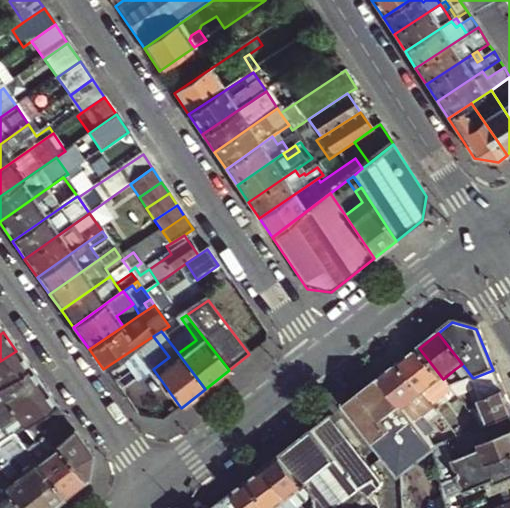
[(449,387),(443,379),(419,348),(399,364),(422,395),(430,404),(435,411),(455,394),(449,387)]
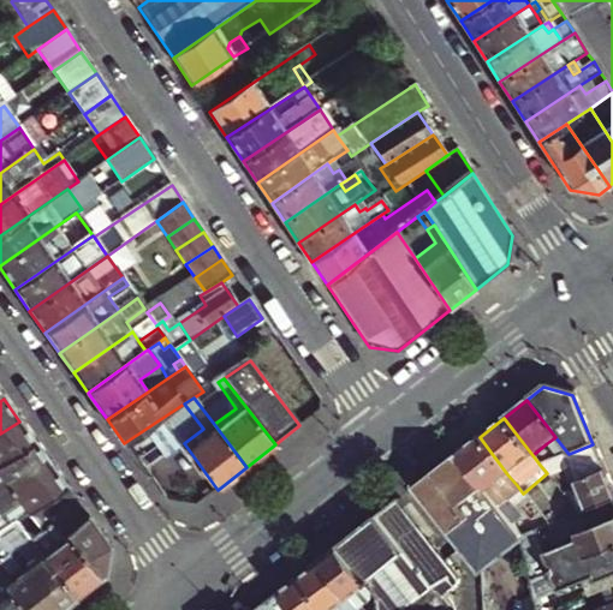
[(0,466),(35,443),(19,422),(0,434),(0,466)]
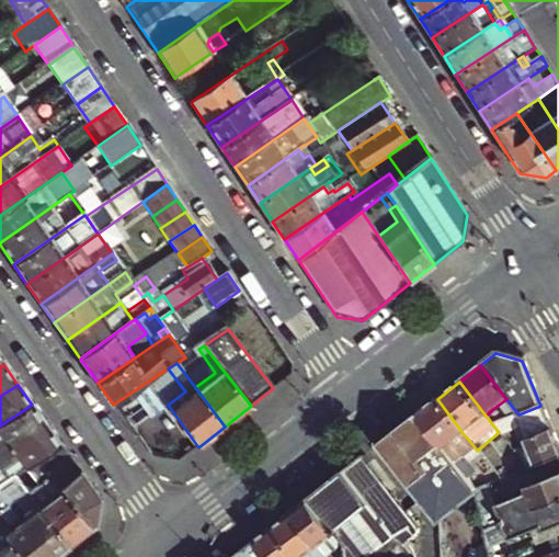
[(437,399),(417,416),(453,464),(458,459),(455,456),(448,445),(463,433),(437,399)]
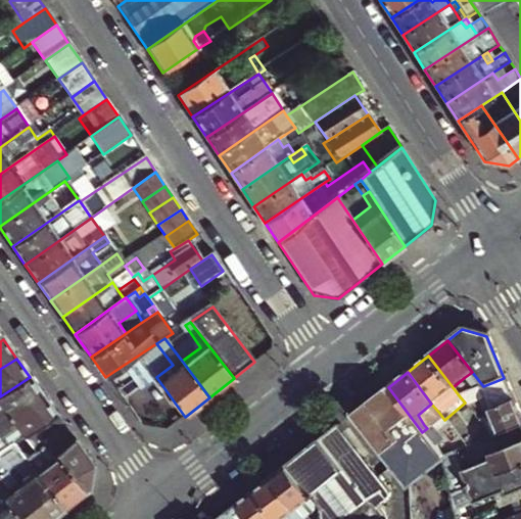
[(465,377),(472,386),(479,381),(472,372),(465,377)]
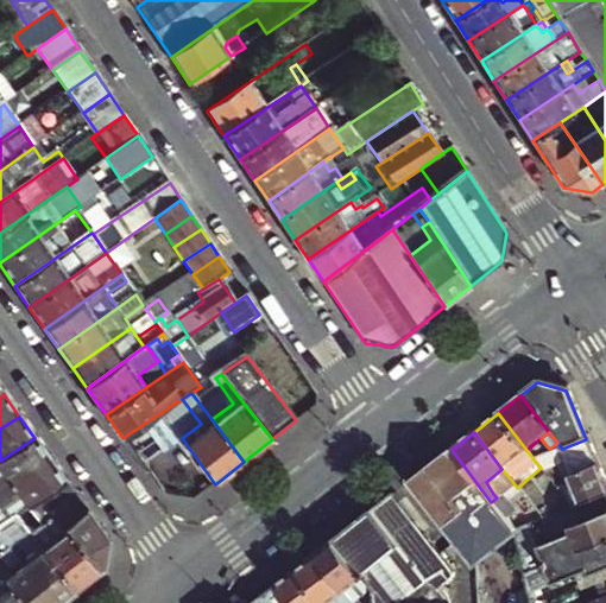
[(0,493),(50,459),(35,438),(0,461),(0,493)]
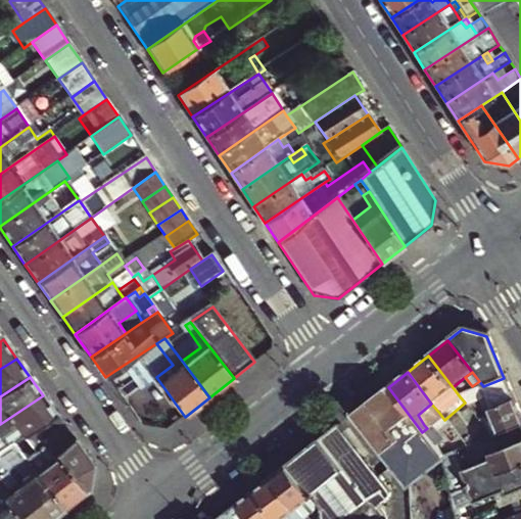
[(520,421),(504,378),(483,386),(474,389),(459,395),(465,403),(486,394),(499,422),(504,434),(520,426),(520,421)]
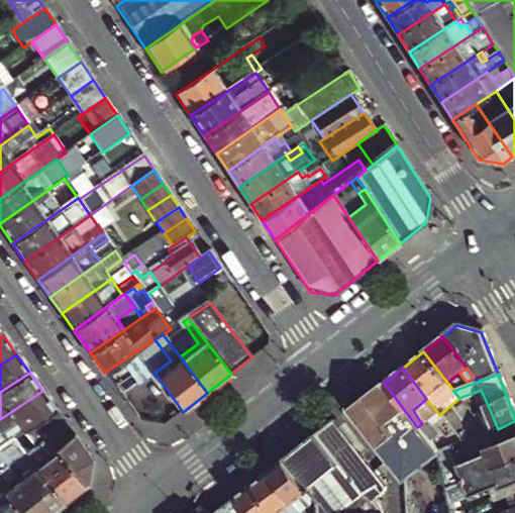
[(467,382),(469,385),(478,382),(474,377),(467,382)]
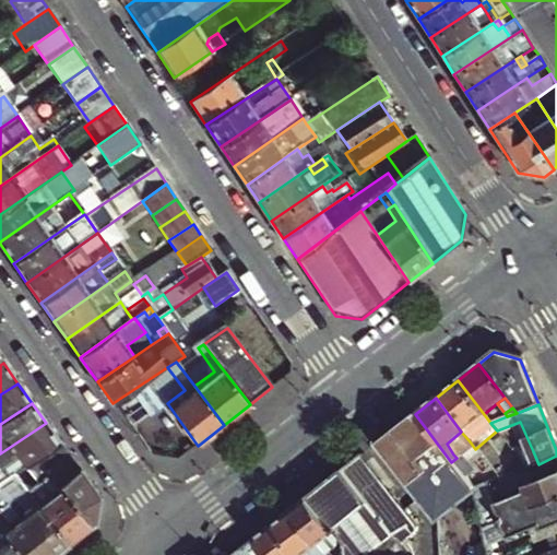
[(451,462),(415,414),(377,444),(436,520),(473,491),(451,462)]
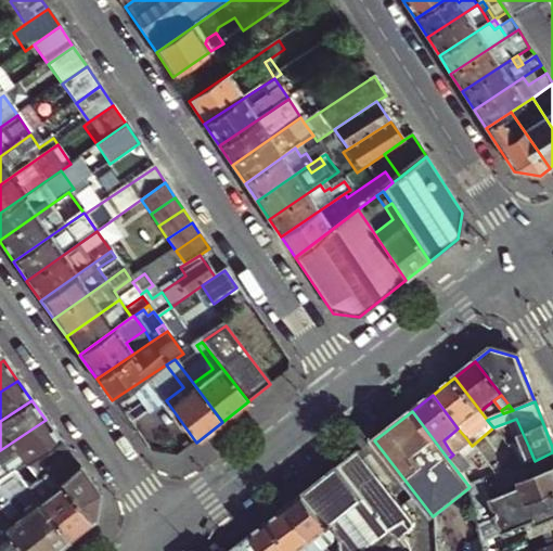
[(59,439),(46,420),(0,450),(0,468),(4,475),(13,470),(28,460),(35,456),(59,439)]
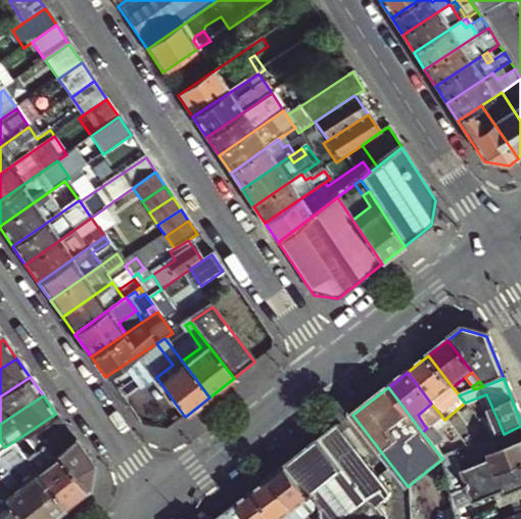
[(424,425),(439,413),(431,404),(418,415),(424,425)]
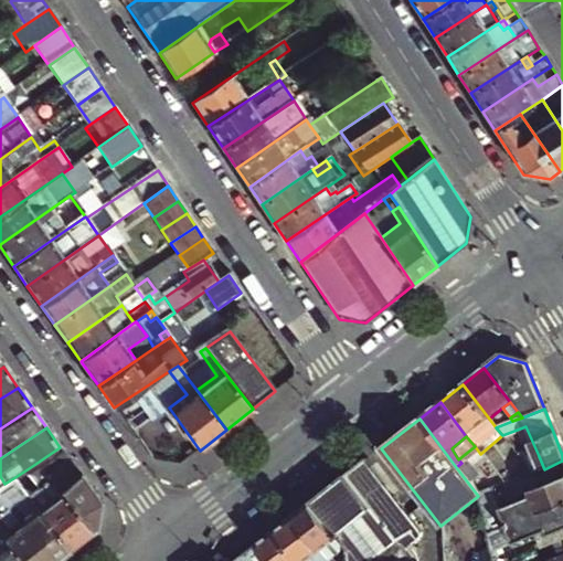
[(60,447),(35,464),(45,477),(91,535),(95,531),(99,503),(89,489),(80,497),(70,483),(81,476),(60,447)]
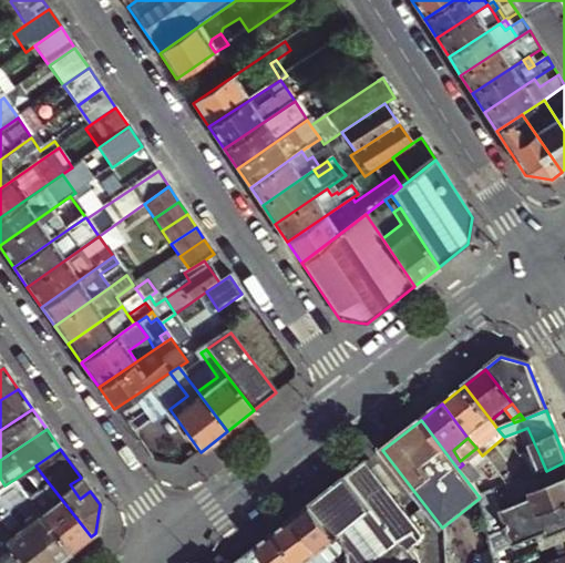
[(496,474),(506,487),(534,476),(525,464),(519,456),(496,474)]
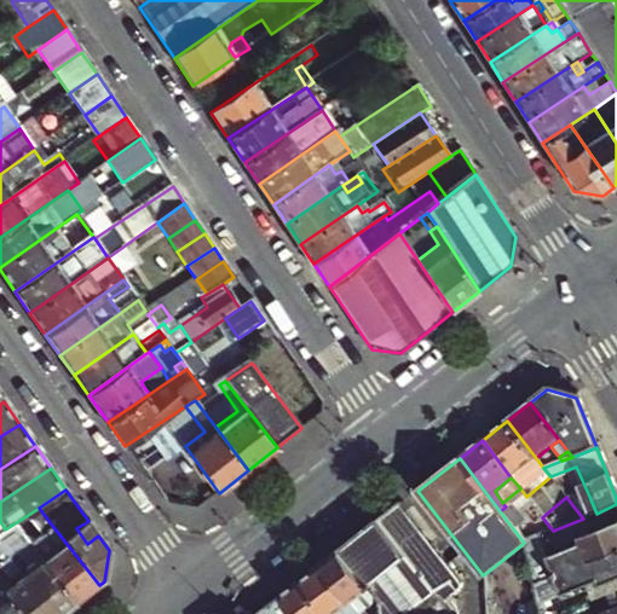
[(597,514),(590,499),(574,507),(583,519),(597,514)]
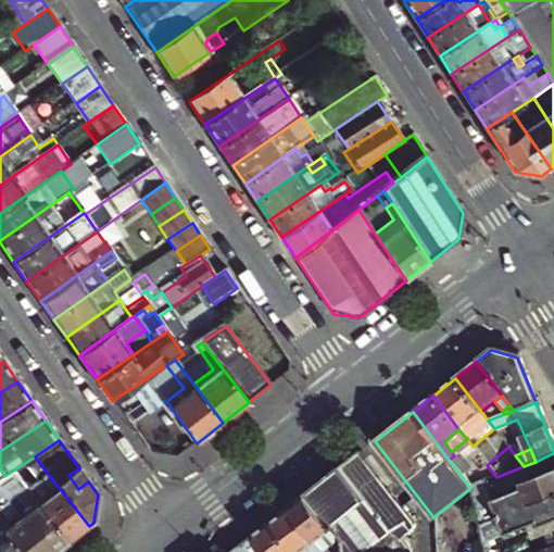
[(414,528),(357,455),(305,497),(340,541),(340,542),(341,551),(408,551),(402,542),(413,532),(414,528)]
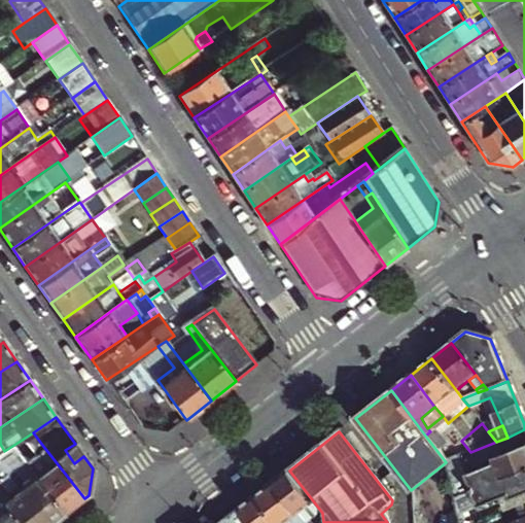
[(42,445),(33,432),(27,437),(36,449),(42,445)]
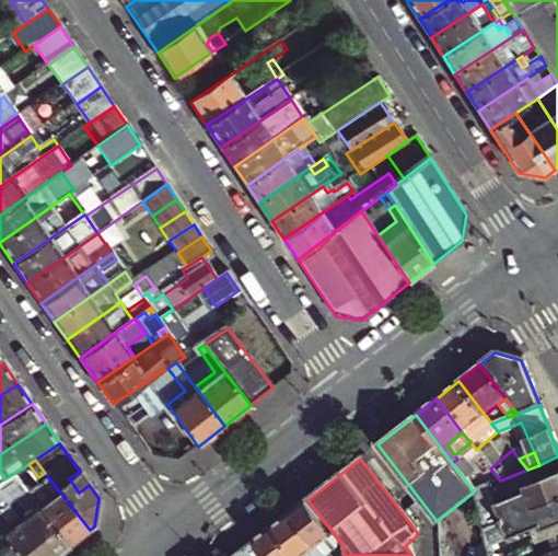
[(43,484),(28,495),(69,546),(90,530),(45,473),(38,477),(43,484)]
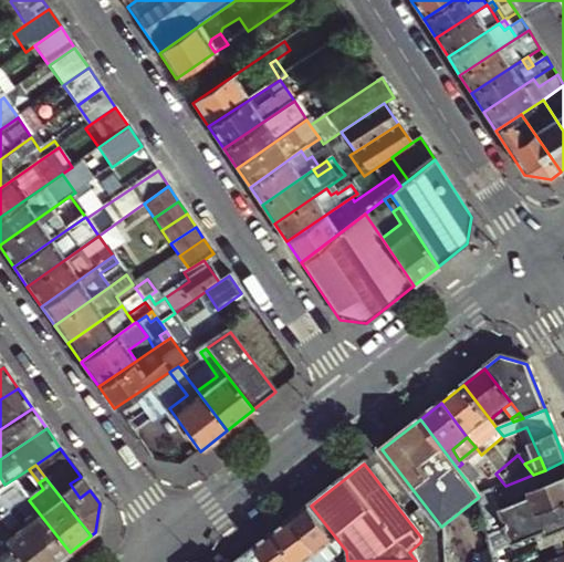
[(56,561),(70,552),(29,500),(13,479),(4,485),(0,488),(0,534),(21,561),(56,561)]
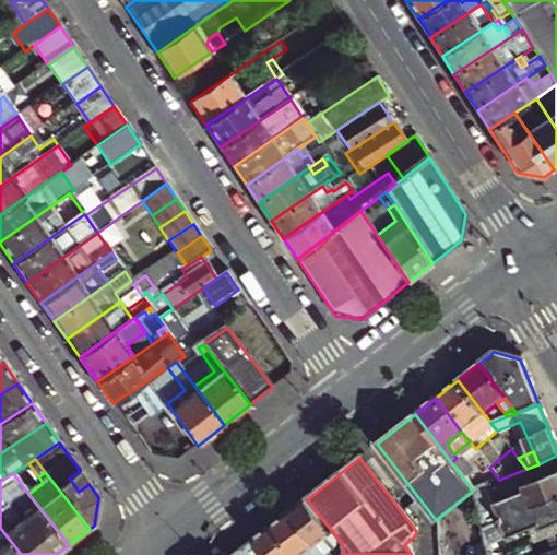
[(485,519),(481,521),(483,530),(556,499),(556,473),(524,487),(526,492),(492,507),(492,508),(483,512),(485,519)]
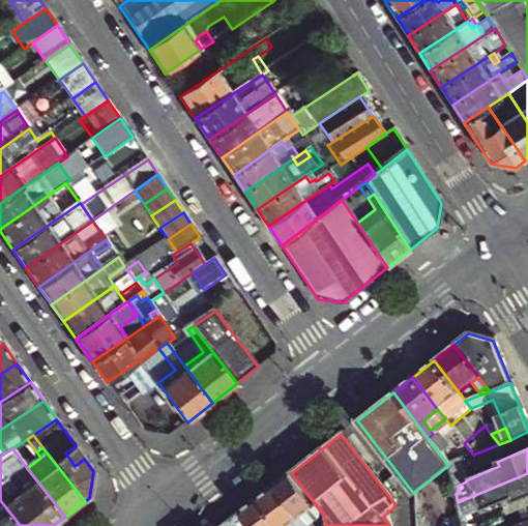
[(464,475),(461,460),(448,465),(449,465),(452,480),(464,475)]
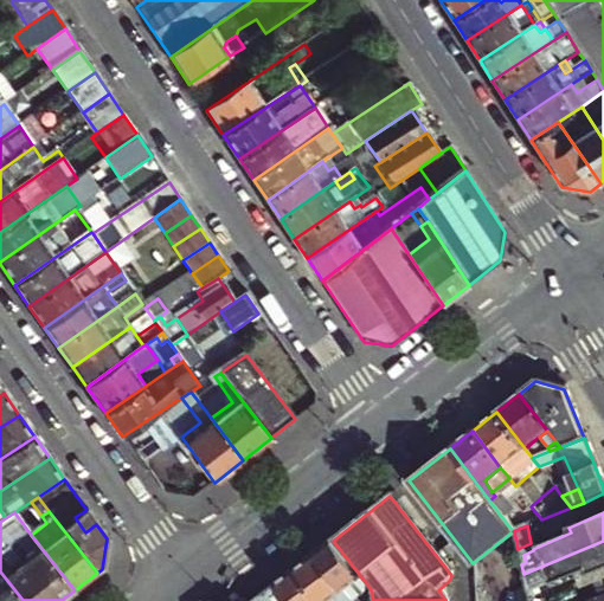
[(333,541),(314,555),(342,593),(348,600),(358,600),(371,589),(333,541)]
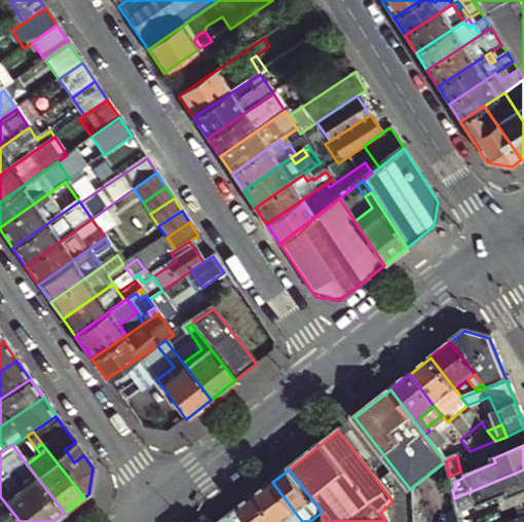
[(498,505),(523,494),(523,470),(454,498),(459,521),(462,520),(461,513),(496,500),(498,505)]
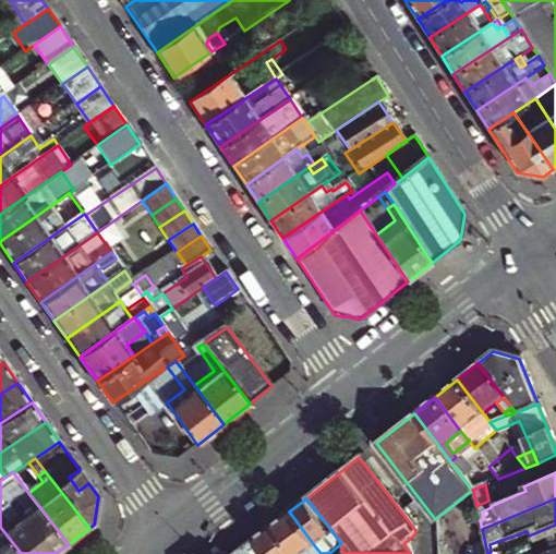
[(289,512),(272,526),(292,553),(306,553),(315,546),(289,512)]
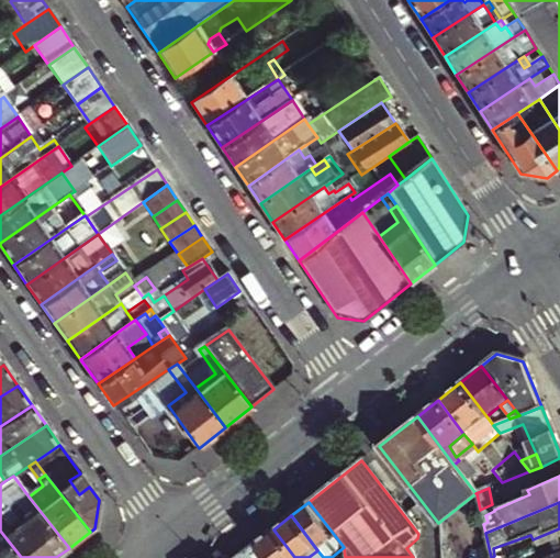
[(294,557),(273,529),(256,543),(267,557),(294,557)]
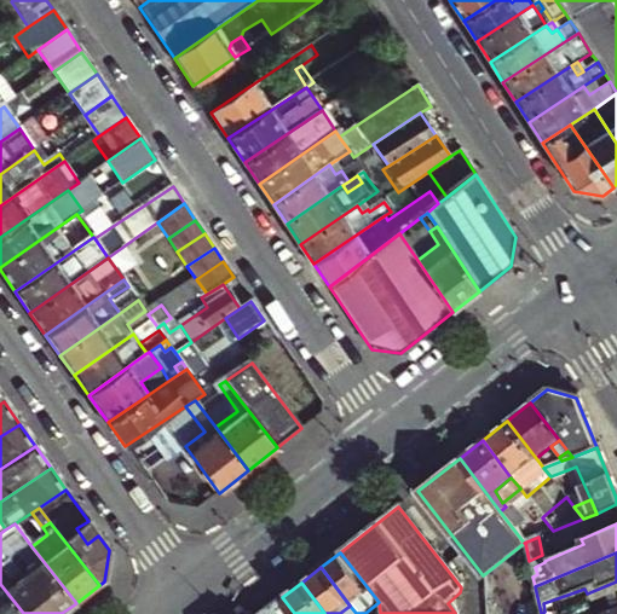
[(23,613),(0,584),(0,613),(23,613)]
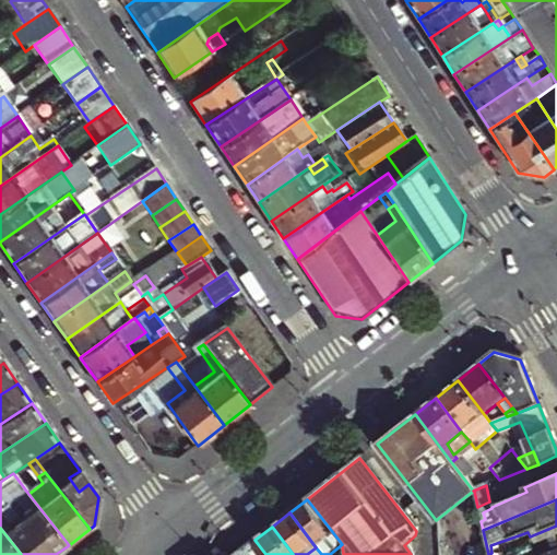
[(265,554),(255,540),(235,554),(265,554)]
